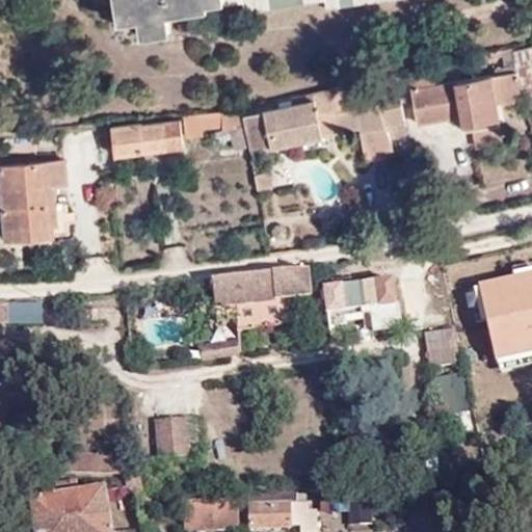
[(382,0),(113,0),(117,21),(137,18),(141,34),(169,30),(166,12),(206,6),(206,1),(220,0),(224,0),(225,3),(244,1),(246,12),(326,1),(328,8),(382,0)]
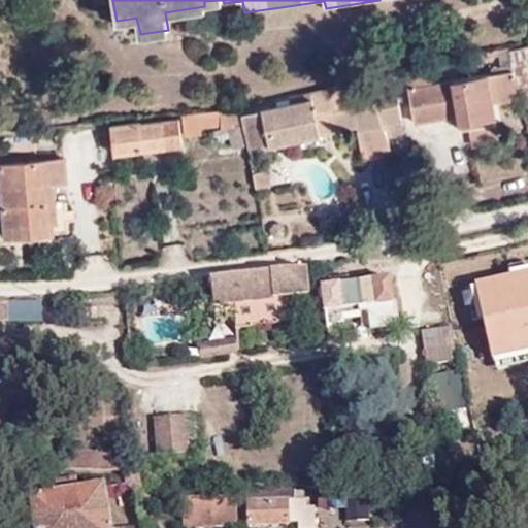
[(527,45),(509,51),(514,68),(527,64),(527,45)]
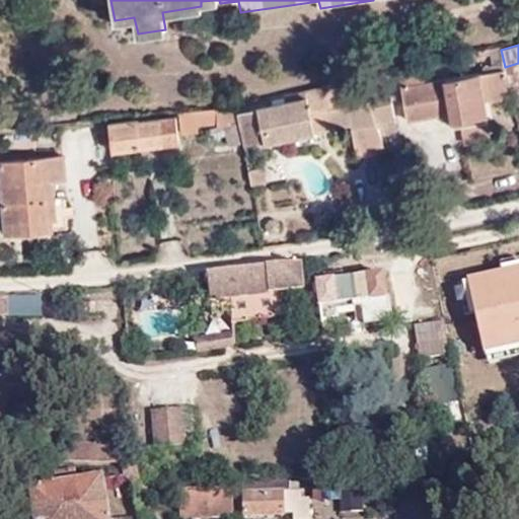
[(485,101),(512,95),(505,67),(501,50),(500,47),(491,49),(495,65),(485,67),(486,73),(425,85),(422,73),(401,77),(410,117),(450,108),(453,127),(460,126),(488,121),(485,101)]
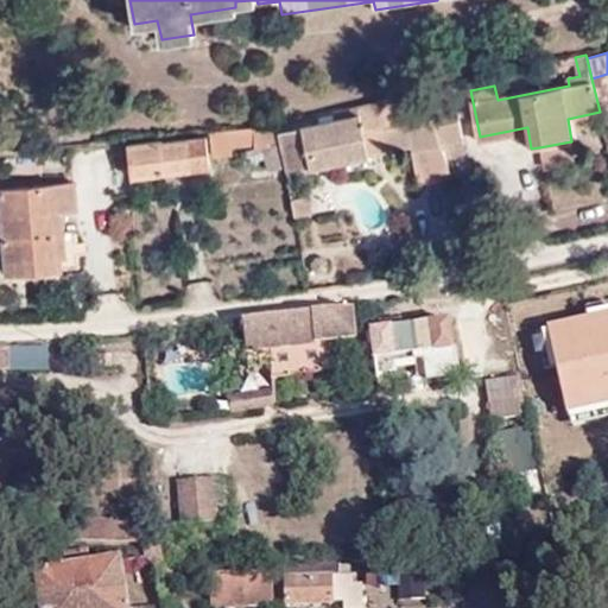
[(425,90),(450,177),(453,177),(448,157),(451,156),(450,143),(463,141),(453,83),(425,90)]
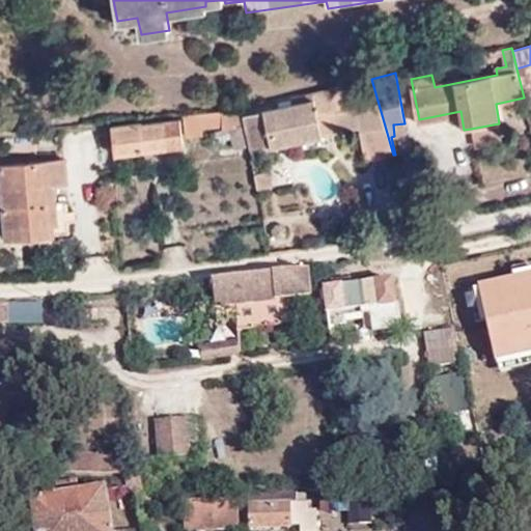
[(367,160),(393,155),(371,79),(291,96),(294,104),(245,113),(251,144),(271,141),(272,143),(316,134),(315,124),(338,120),(335,108),(355,105),(360,126),(367,160)]
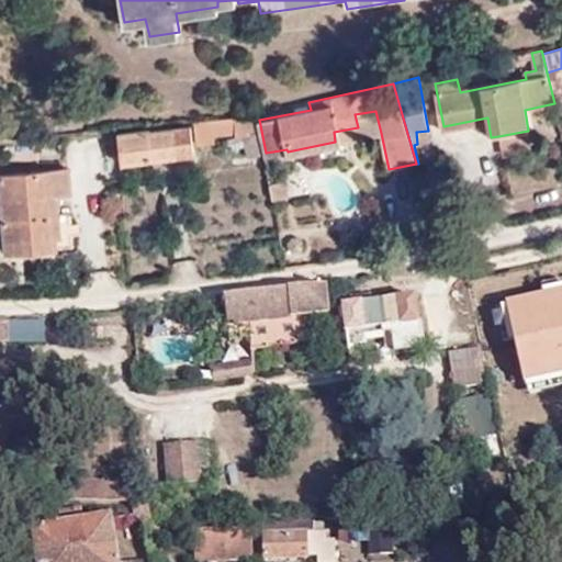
[(335,142),(381,133),(375,111),(355,114),(358,127),(334,132),(335,142)]
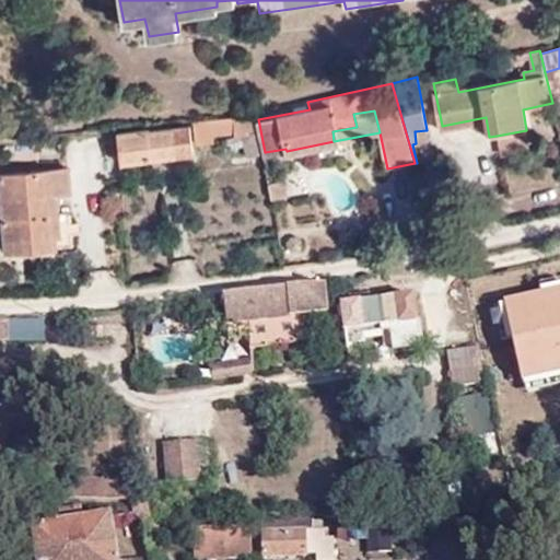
[(259,158),(251,114),(233,116),(235,137),(235,139),(242,139),(247,160),(259,158)]
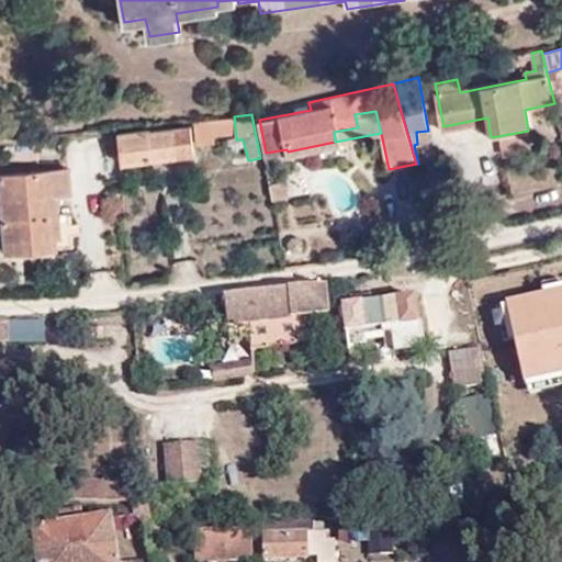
[(236,137),(234,116),(215,119),(214,138),(236,137)]
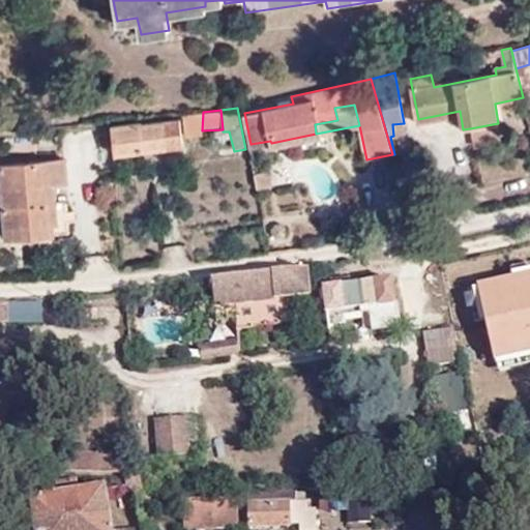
[(203,112),(183,115),(185,138),(202,138),(202,130),(203,112)]
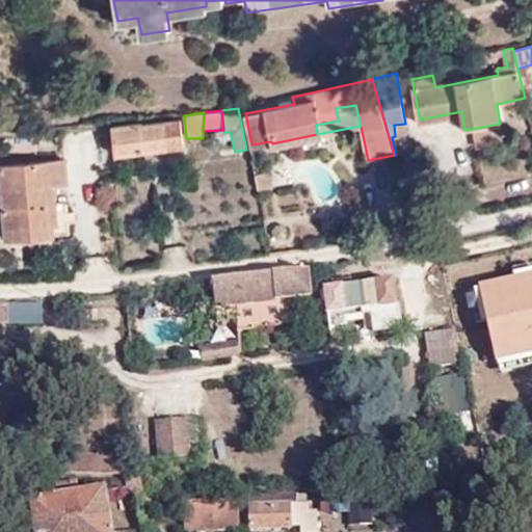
[(111,125),(114,154),(185,147),(181,120),(141,124),(141,121),(111,125)]
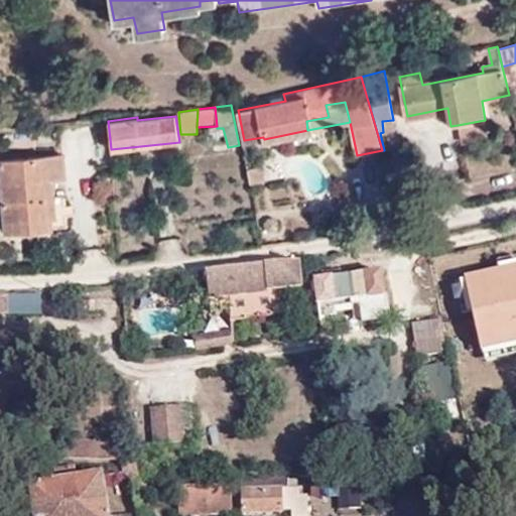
[(489,137),(485,120),(458,125),(462,141),(489,137)]
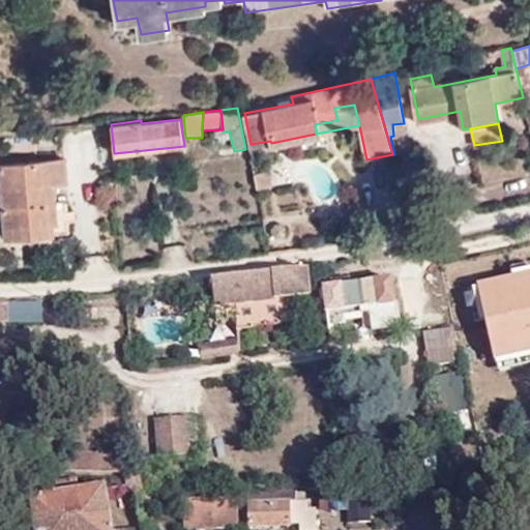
[(67,185),(65,158),(0,165),(0,169),(7,238),(49,234),(49,226),(58,225),(54,186),(67,185)]
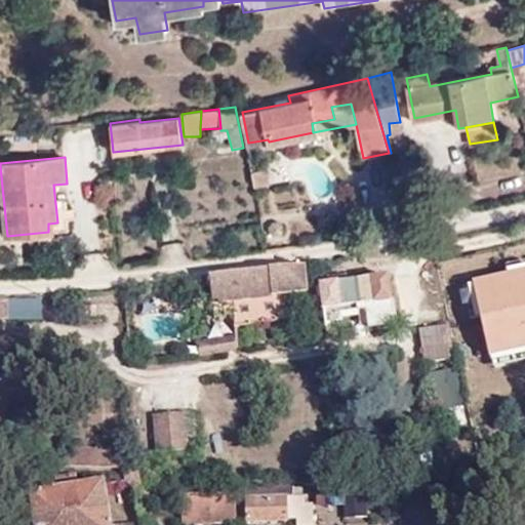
[(237,327),(290,321),(287,295),(309,293),(306,266),(210,277),(214,306),(234,303),(237,327)]
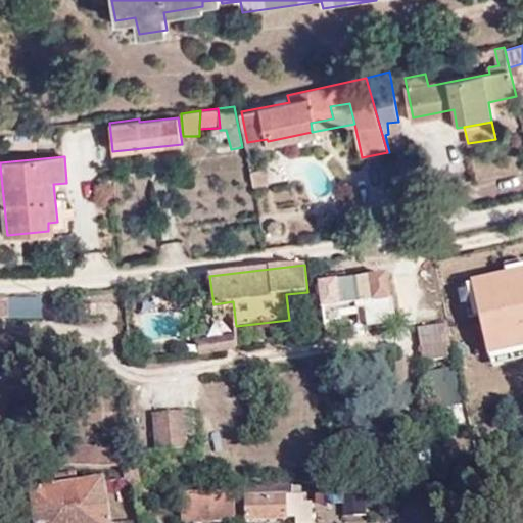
[(522,265),(464,278),(481,355),(522,345),(522,265)]
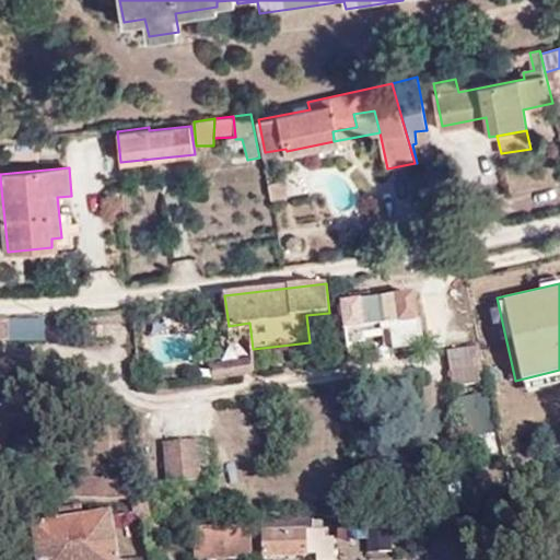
[(389,327),(421,324),(416,293),(393,296),(391,290),(373,293),(373,300),(370,300),(370,294),(348,296),(348,303),(341,304),(347,335),(349,335),(353,347),(365,343),(365,342),(383,339),(381,328),(389,327)]
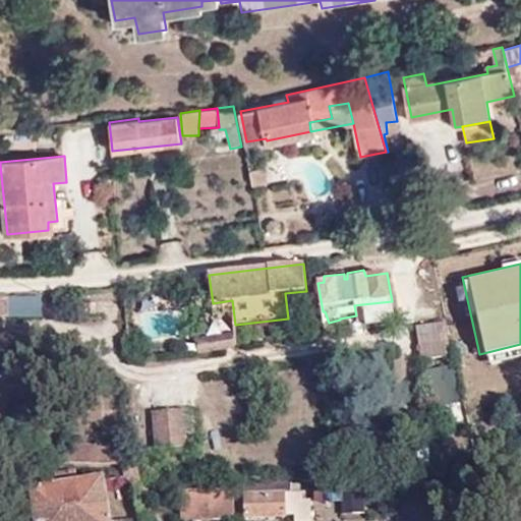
[(0,314),(7,315),(8,294),(0,293),(0,314)]
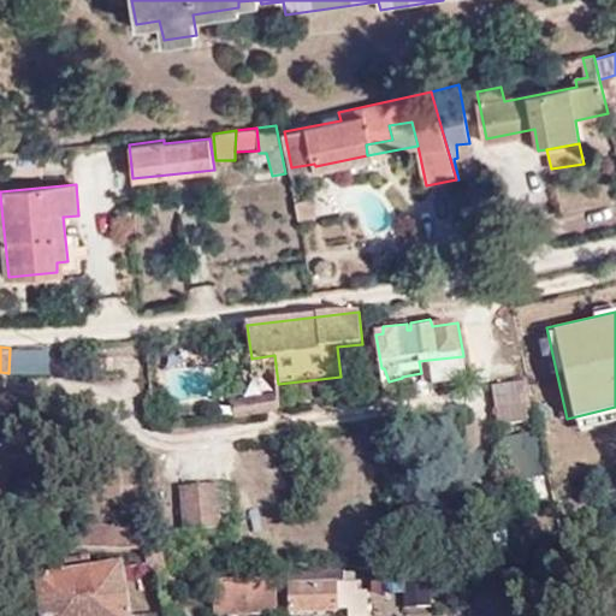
[(47,375),(48,347),(10,348),(9,373),(47,375)]
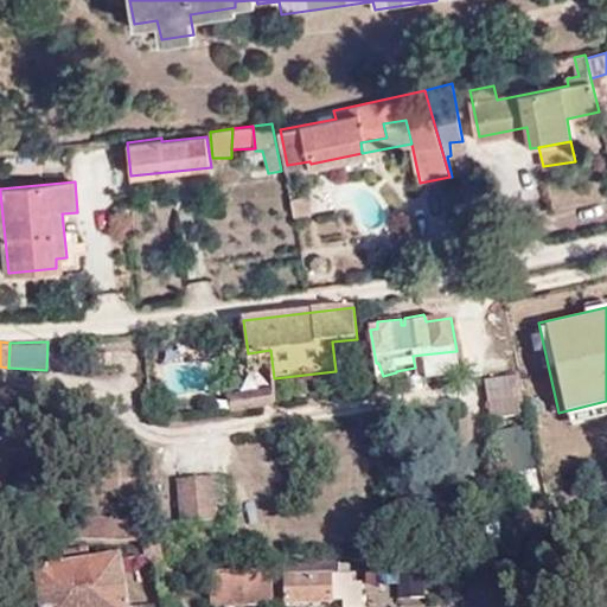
[(460,376),(457,351),(422,355),(427,381),(460,376)]
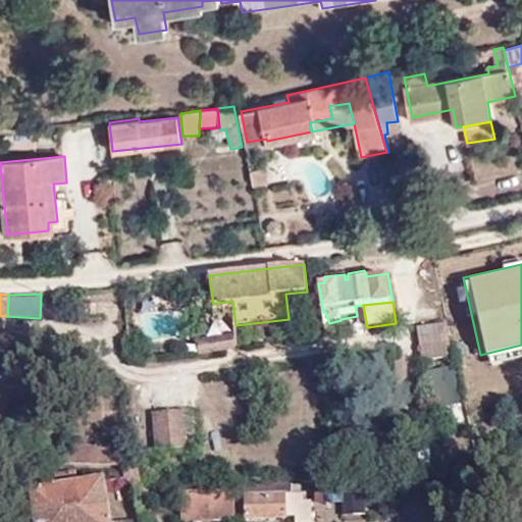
[(454,341),(449,321),(417,327),(424,361),(457,355),(454,341)]
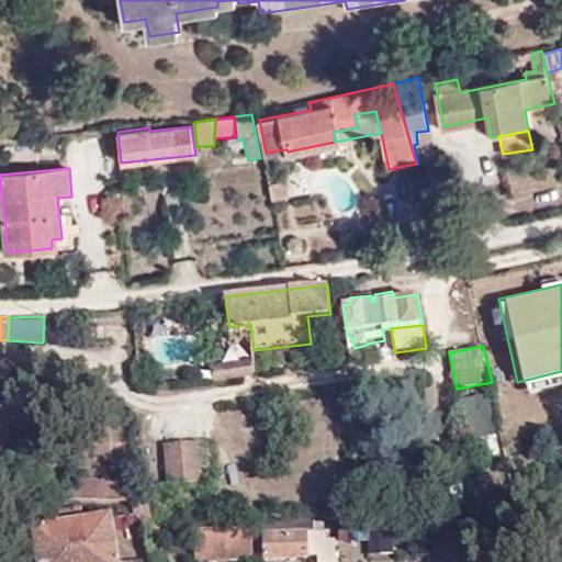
[(213,379),(255,374),(253,358),(211,366),(213,379)]
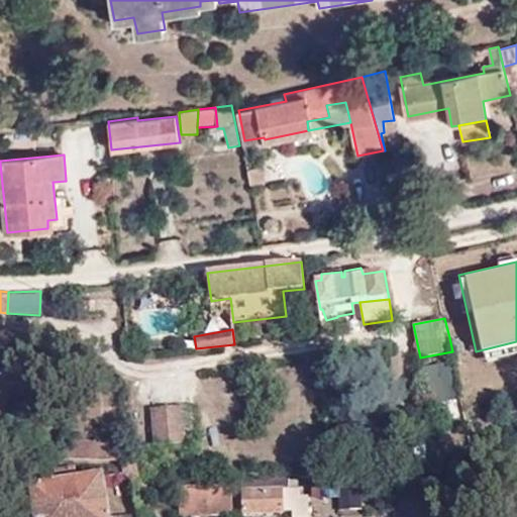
[(503,346),(479,351),(489,395),(513,389),(503,346)]
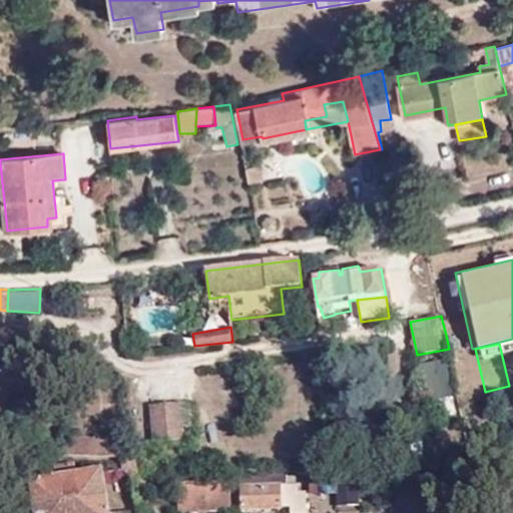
[(449,361),(420,363),(423,401),(452,398),(449,361)]
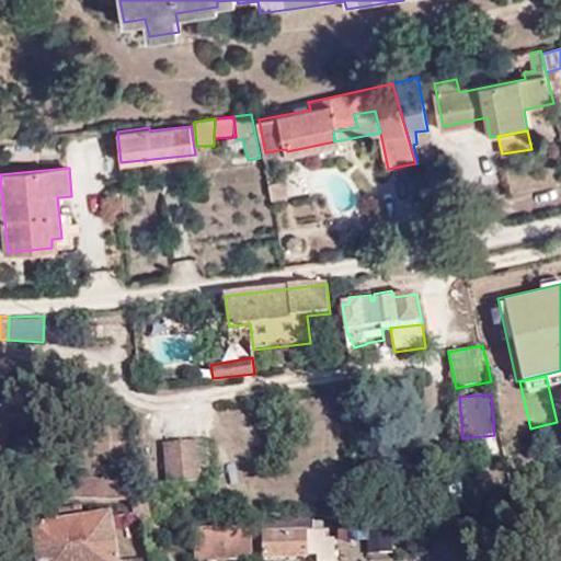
[(195,438),(165,441),(169,481),(198,479),(195,438)]
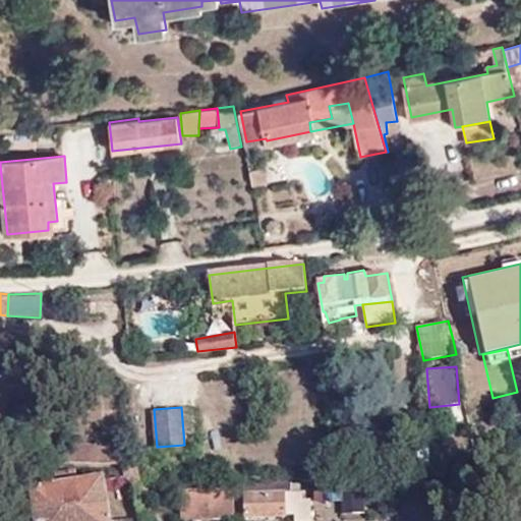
[(212,437),(209,409),(182,412),(184,440),(212,437)]
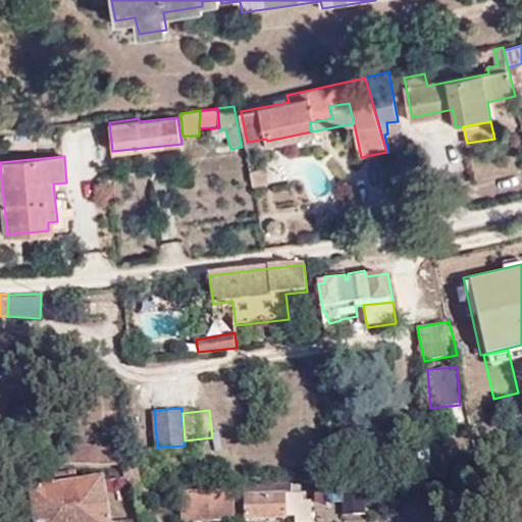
[(67,465),(129,466),(129,447),(68,445),(67,465)]
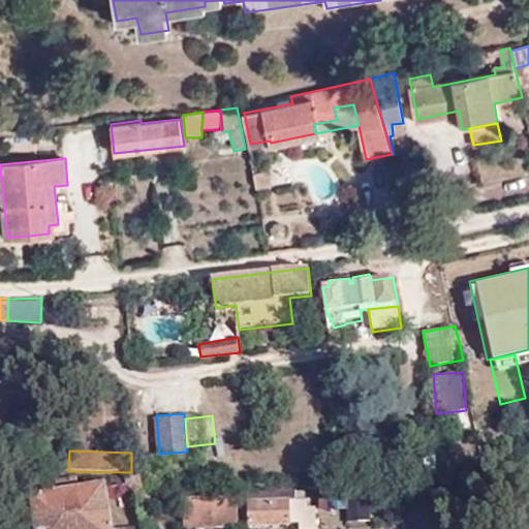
[(110,528),(104,490),(79,494),(75,481),(55,486),(57,497),(32,501),(36,528),(110,528)]
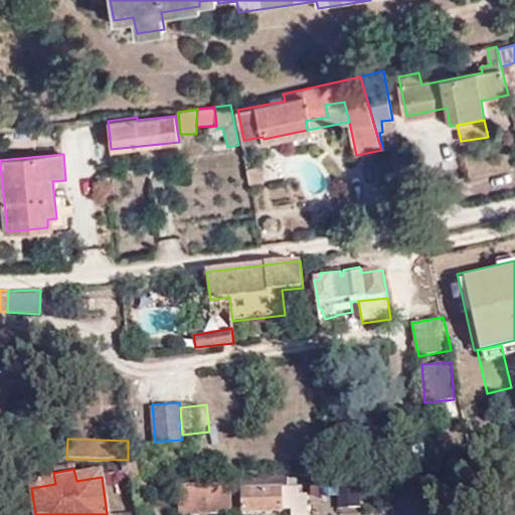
[(124,473),(106,474),(109,510),(126,509),(124,473)]
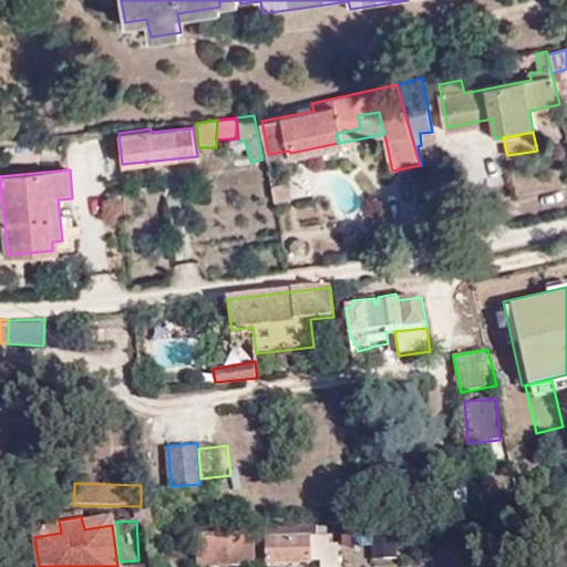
[(266,524),(266,538),(332,536),(332,526),(300,525),(301,523),(266,524)]
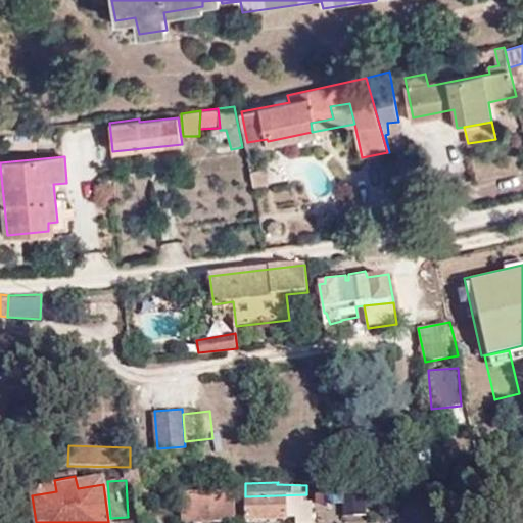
[(237,521),(235,493),(180,495),(181,522),(237,521)]
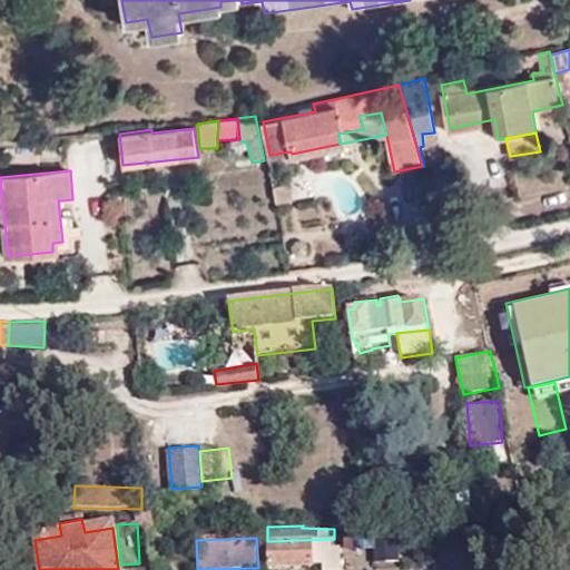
[(334,539),(267,541),(267,567),(325,566),(325,569),(343,569),(343,546),(334,546),(334,539)]
